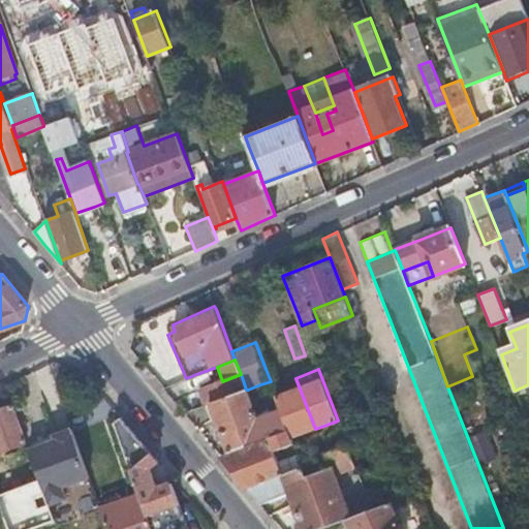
[(206,405),(211,403),(246,390),(241,374),(222,381),(199,390),(206,405)]
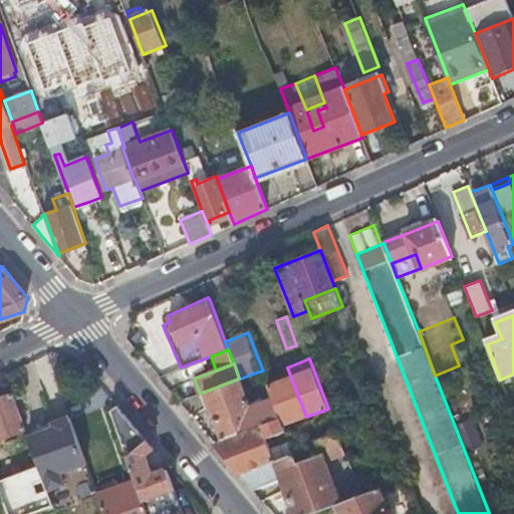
[(281,419),(283,426),(306,417),(287,367),(265,376),(268,384),(273,399),(281,419)]
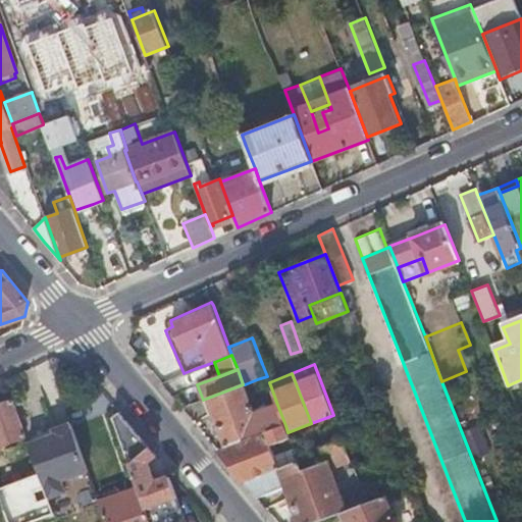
[(272,390),(269,382),(267,376),(257,379),(262,394),(272,390)]
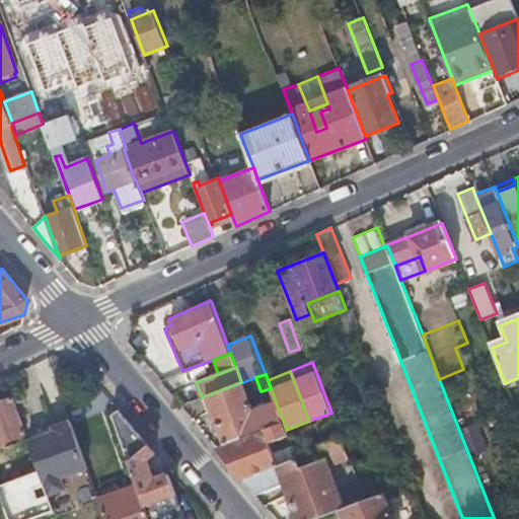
[(207,395),(225,444),(284,423),(276,402),(254,410),(243,382),(241,382),(207,395)]
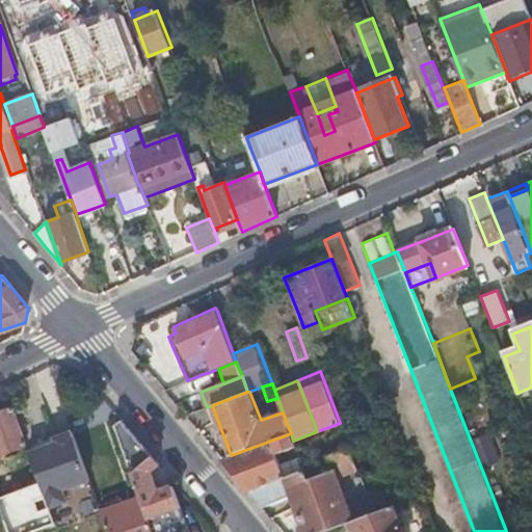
[(0,455),(28,446),(14,407),(0,413),(0,455)]
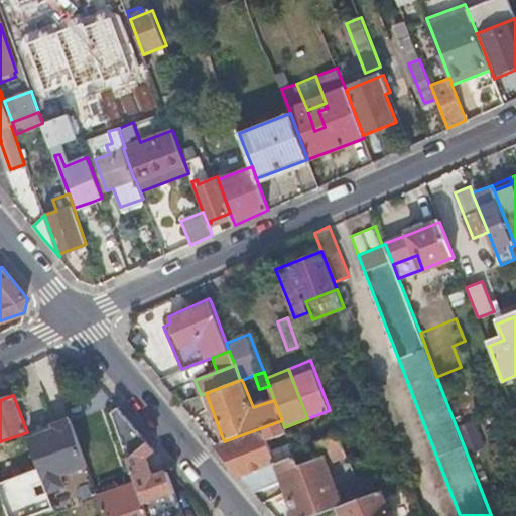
[(184,515),(168,471),(153,476),(147,457),(155,450),(119,407),(112,411),(136,481),(148,515),(184,515)]
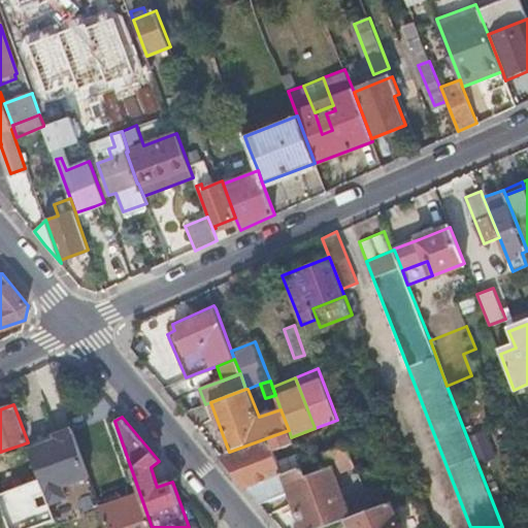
[(57,439),(30,449),(32,455),(41,481),(50,502),(66,496),(63,486),(89,475),(72,428),(55,434),(57,439)]
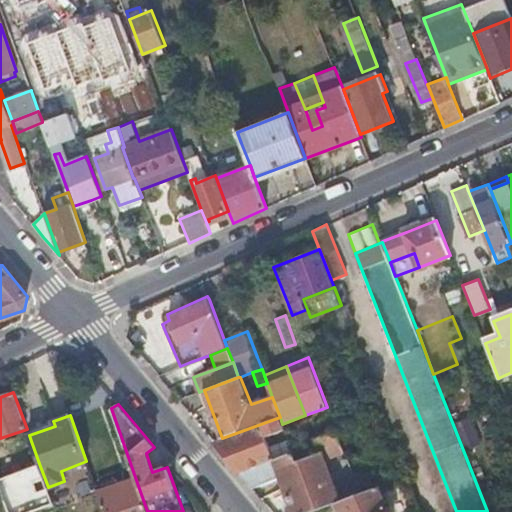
[(214,441),(240,471),(274,460),(266,438),(285,431),(282,424),(280,417),(222,438),(214,441)]
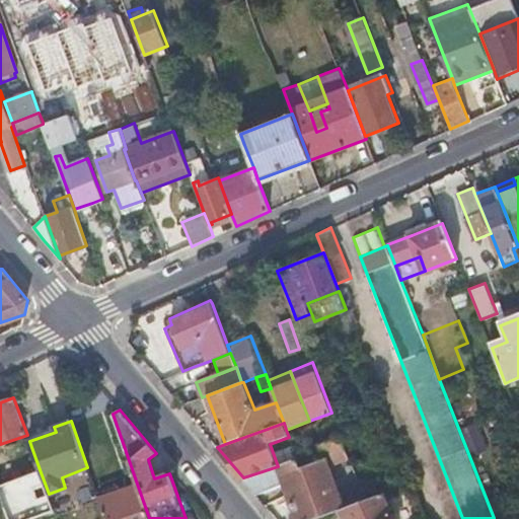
[(297,518),(315,518),(340,510),(346,508),(328,465),(349,458),(341,435),(318,444),(324,459),(301,468),(297,459),(278,466),(243,477),(257,495),(285,484),(297,518)]
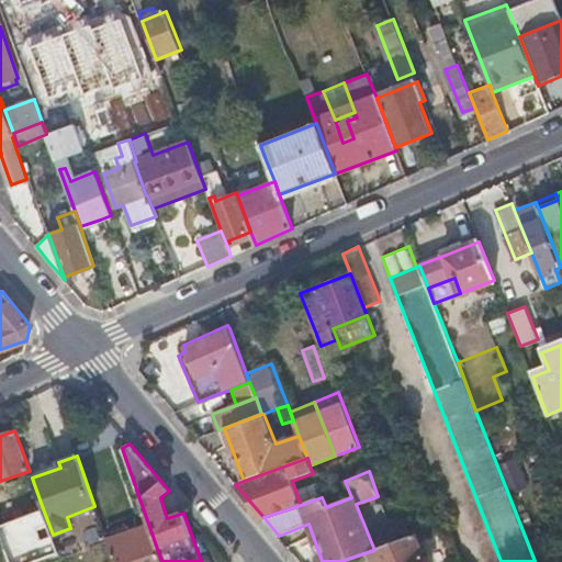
[(32,515),(44,512),(34,484),(22,489),(32,515)]
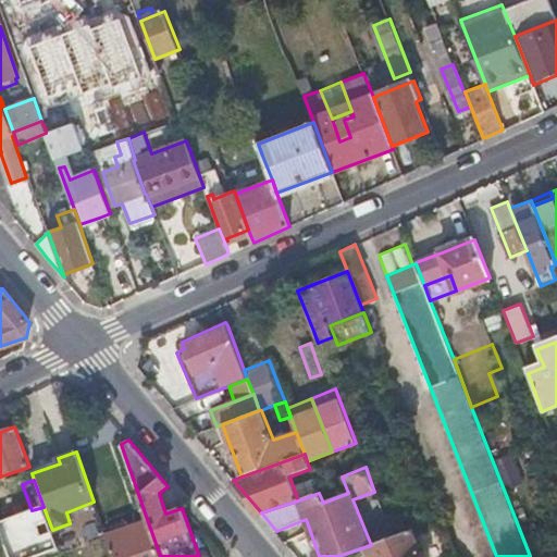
[(0,485),(0,525),(5,540),(25,532),(17,510),(13,511),(3,484),(0,485)]
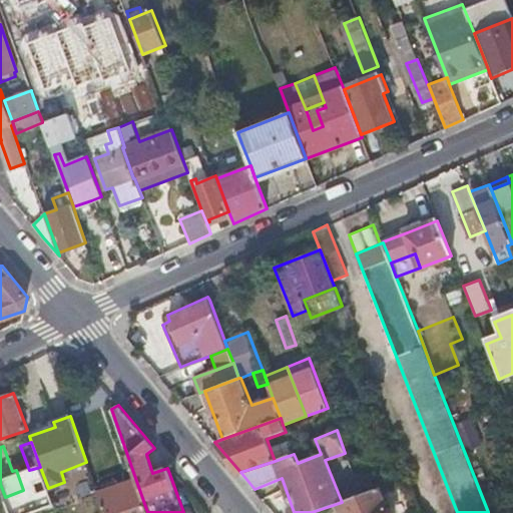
[(147,512),(135,478),(97,491),(104,512),(147,512)]
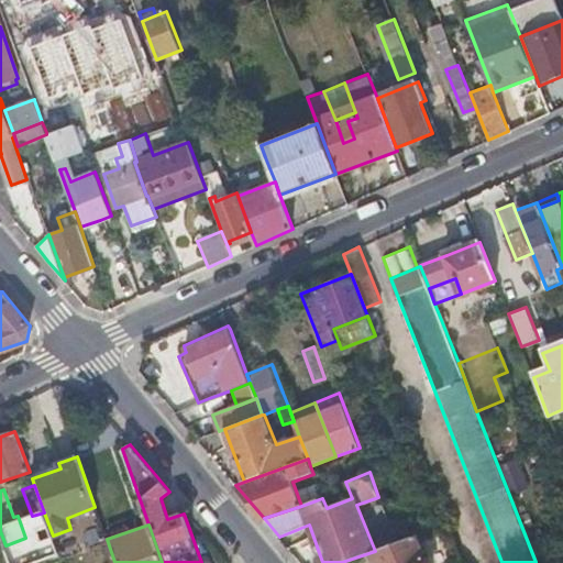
[(427,562),(417,534),(396,542),(375,551),(368,553),(374,562),(427,562)]
